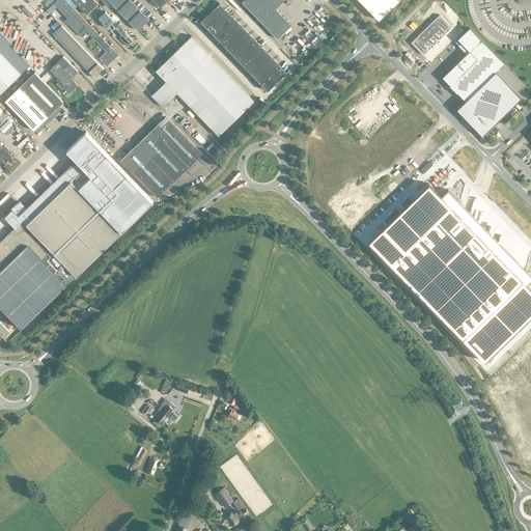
[(92,37),(98,32),(71,5),(65,0),(56,0),(48,8),(47,10),(50,14),(57,6),(67,18),(65,20),(81,36),(86,31),(92,37)]
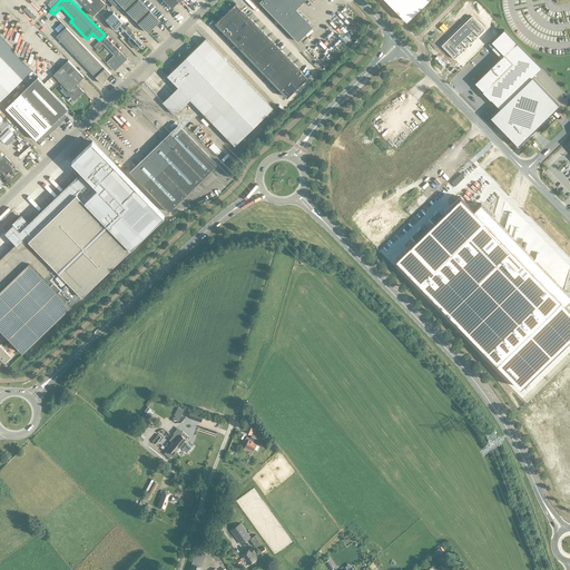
[(105,3),(101,0),(70,0),(76,6),(79,1),(94,16),(105,3)]
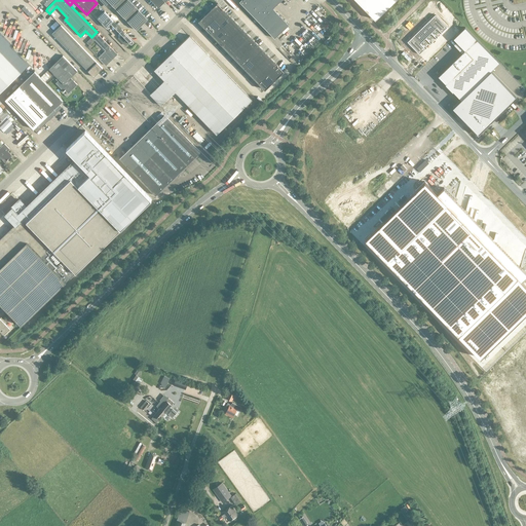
[(129,0),(111,0),(110,2),(137,30),(148,19),(129,0)]
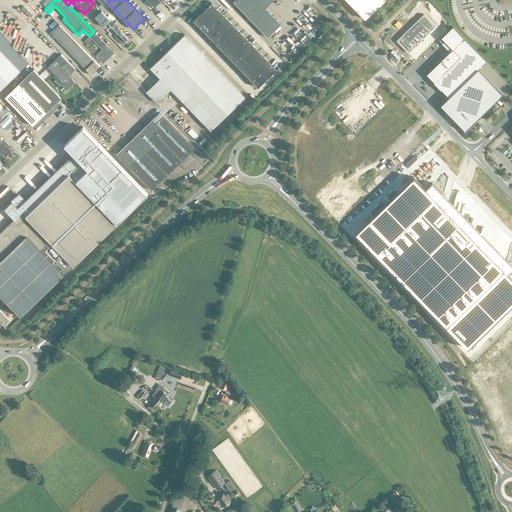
[(234,0),(233,1),(260,29),(267,37),(281,24),(266,8),(273,0),(234,0)]
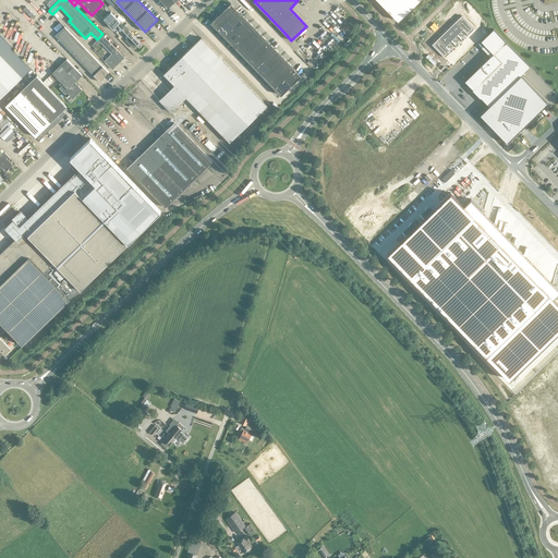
[(377,0),(398,21),(420,0),(377,0)]
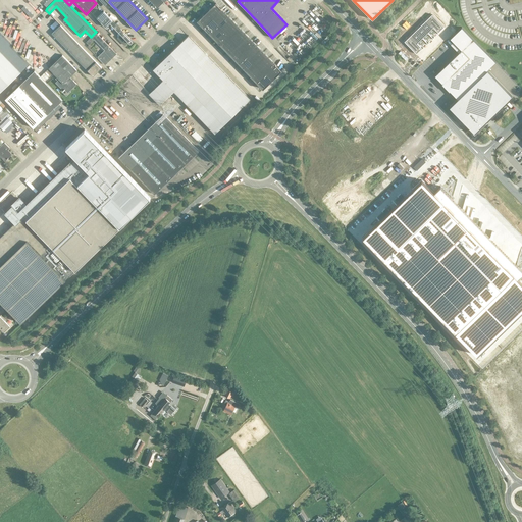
[(281,70),(216,3),(197,20),(263,89),(281,70)]
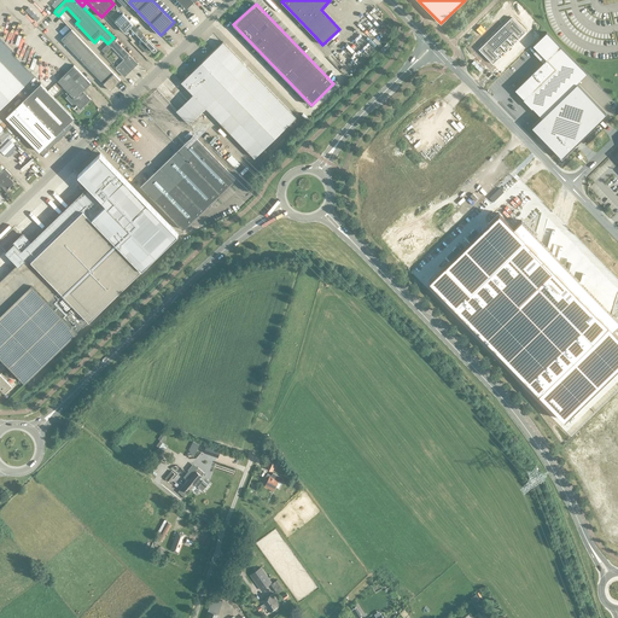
[(36,15),(44,22),(51,16),(44,9),(36,15)]
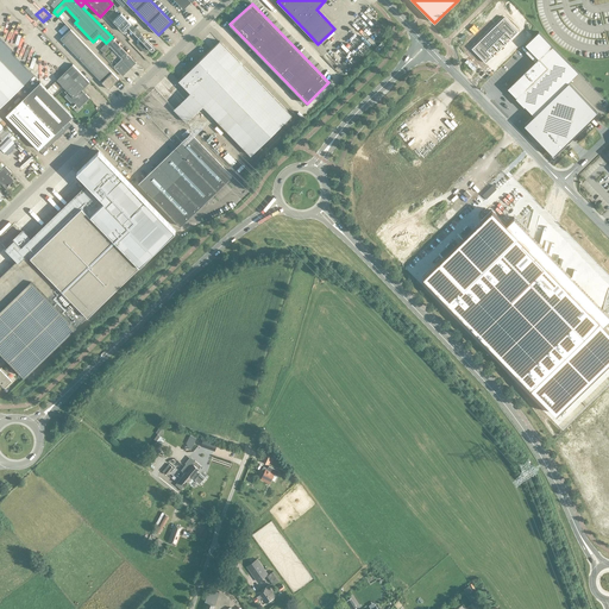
[(117,26),(118,25),(123,31),(129,26),(138,36),(140,33),(120,12),(111,20),(117,26)]
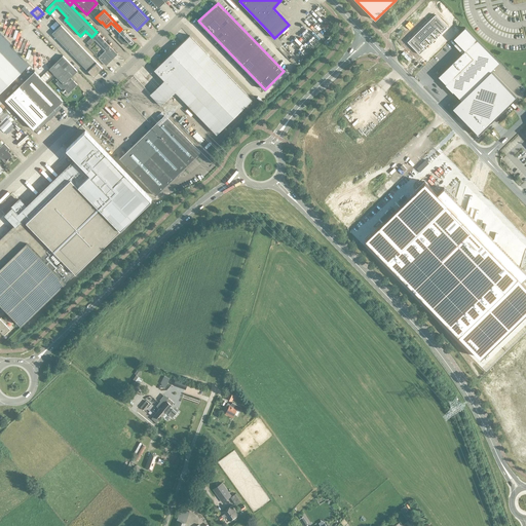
[(436,14),(407,42),(419,54),(425,48),(420,43),(437,28),(442,33),(447,27),(436,14)]
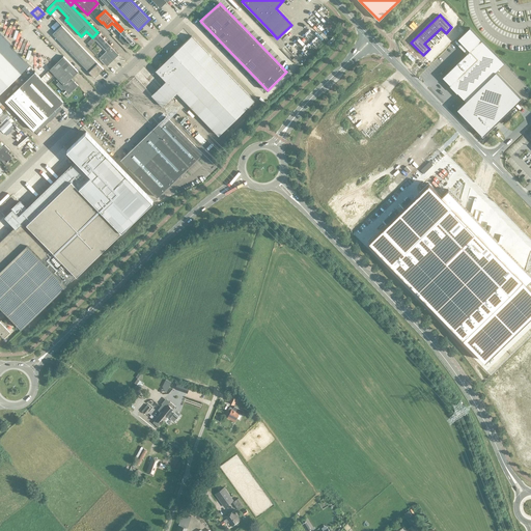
[(94,78),(104,68),(98,62),(98,63),(61,25),(53,34),(88,72),(94,78)]
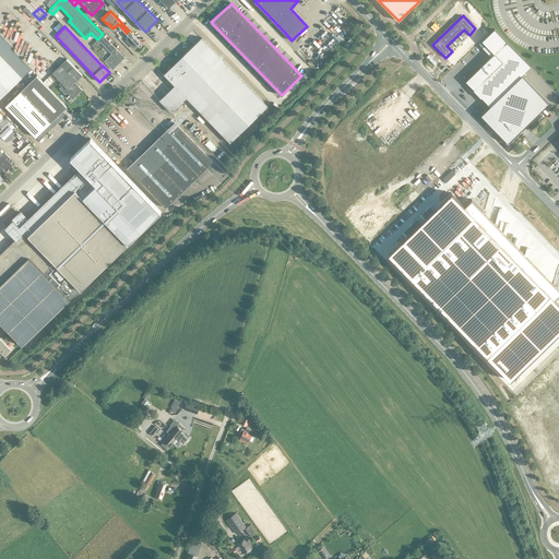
[(522,74),(531,67),(495,28),(482,40),(494,54),(483,66),(466,81),(474,90),(473,90),(474,91),(475,91),(480,96),(479,97),(482,98),(482,97),(486,102),(490,106),(522,75),(522,74)]
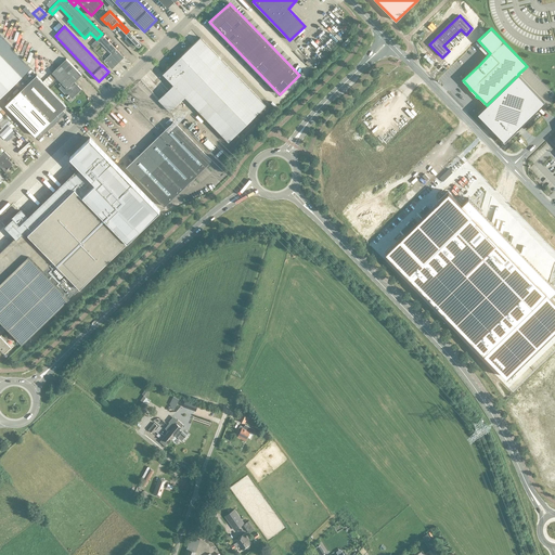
[(139,42),(131,34),(128,30),(126,33),(125,34),(128,37),(125,40),(133,48),(139,42)]
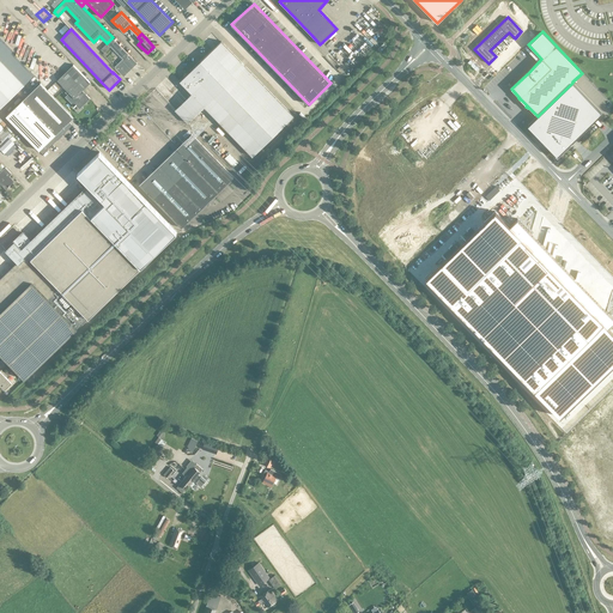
[(137,62),(113,37),(107,43),(108,44),(102,49),(105,53),(111,48),(122,60),(115,66),(114,67),(123,77),(137,62)]
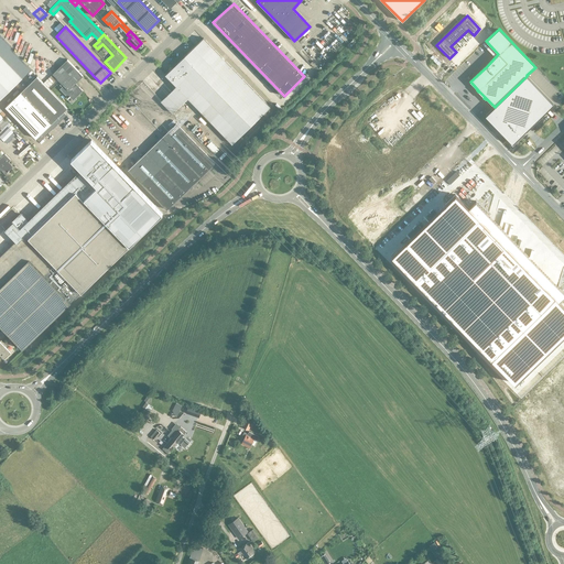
[(251,126),(270,107),(204,38),(184,56),(251,126)]
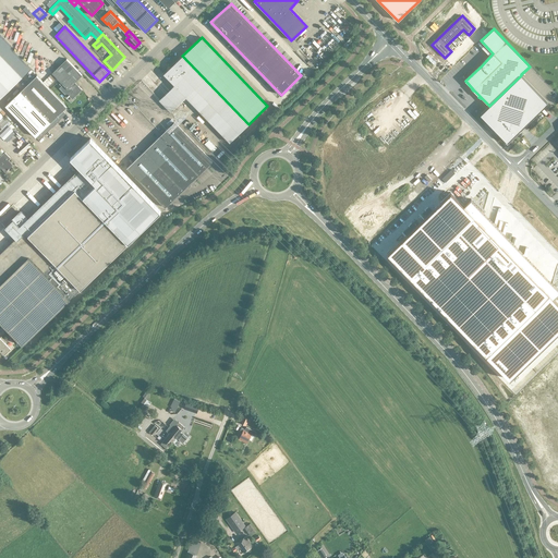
[(0,97),(22,76),(0,52),(0,97)]
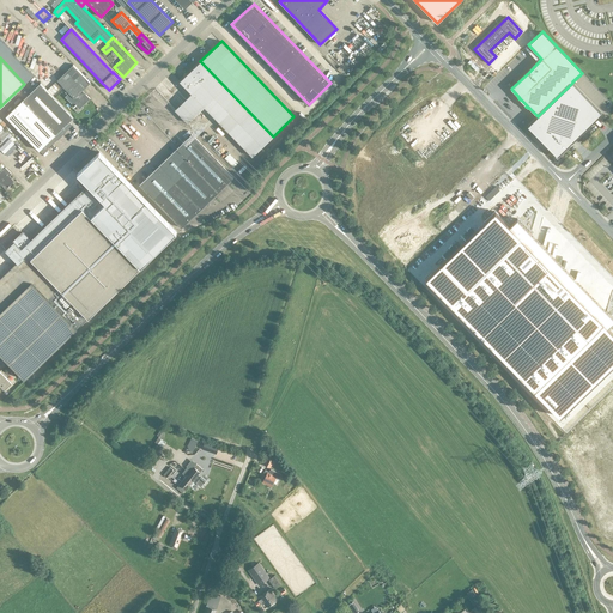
[(273,137),(200,61),(180,82),(192,93),(175,110),(187,122),(204,105),(253,156),(273,137)]
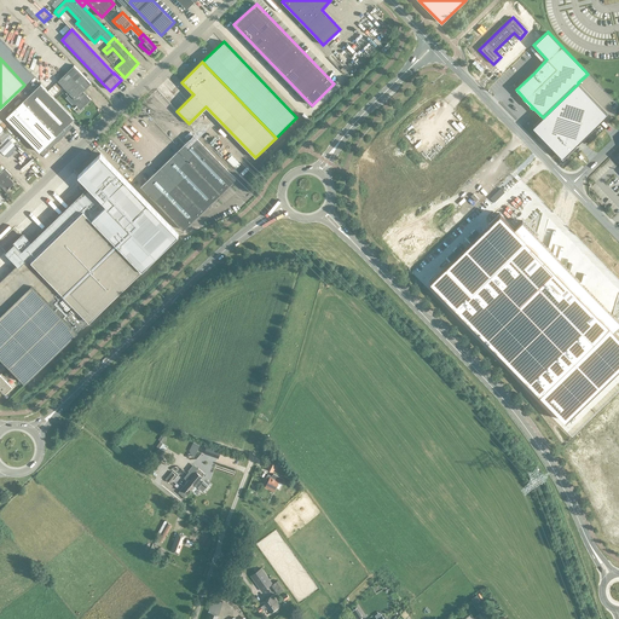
[(84,91),(91,84),(74,65),(58,81),(70,93),(65,98),(75,106),(74,108),(75,108),(76,106),(80,110),(91,99),(84,91)]
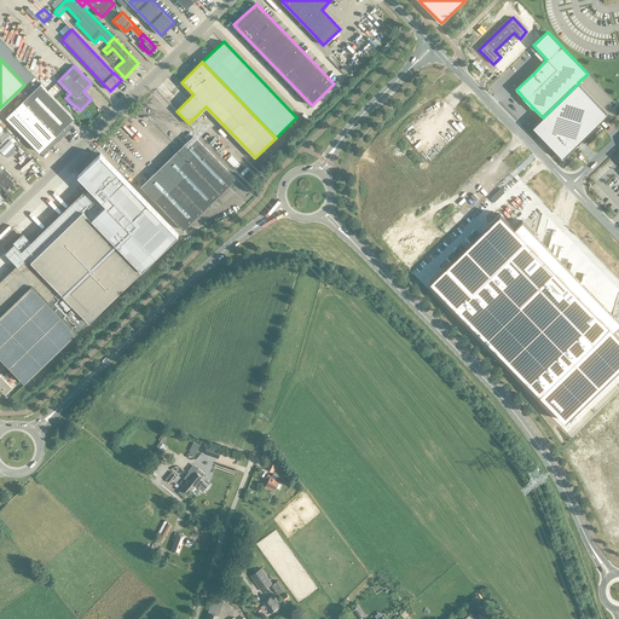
[(48,84),(55,77),(50,73),(44,79),(48,84)]
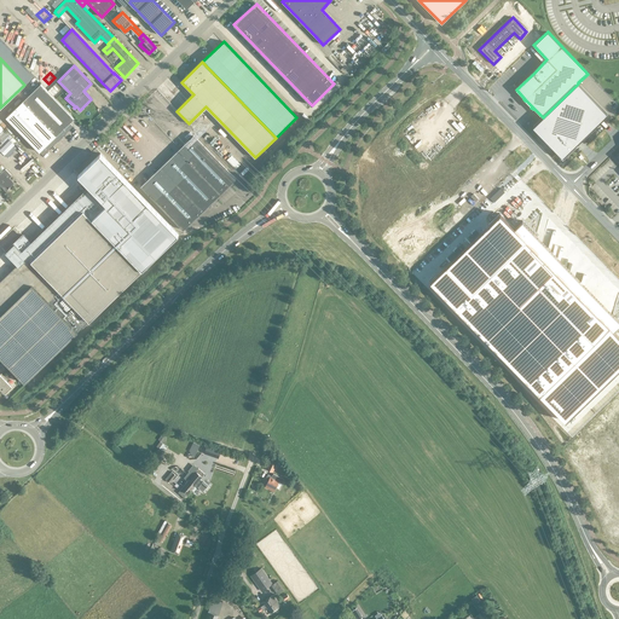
[(6,117),(42,155),(73,126),(69,123),(74,119),(41,84),(6,117)]
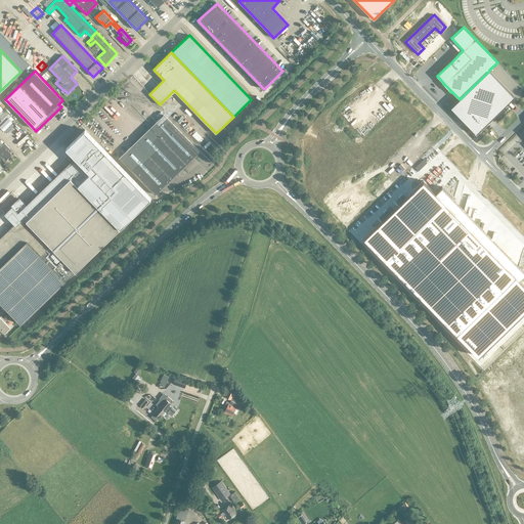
[(450,107),(467,124),(467,125),(468,126),(474,132),(476,129),(479,132),(485,126),(486,125),(515,96),(489,71),(460,99),(450,107)]
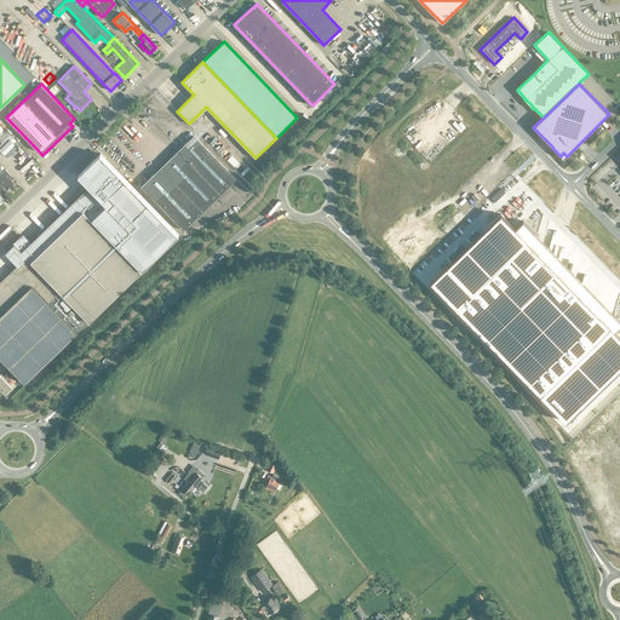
[(497,193),(453,148),(459,143),(426,109),(368,165),(374,224),(422,271),(425,268),(435,277),(443,270),(432,260),(491,204),(488,200),(497,193)]
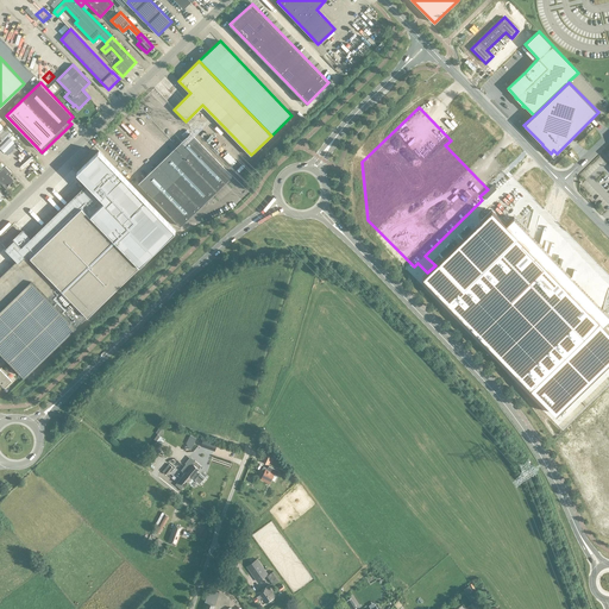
[(208,199),(232,176),(190,133),(138,183),(180,226),(203,203),(205,203),(207,203),(207,202),(208,202),(208,201),(209,200),(208,199)]
